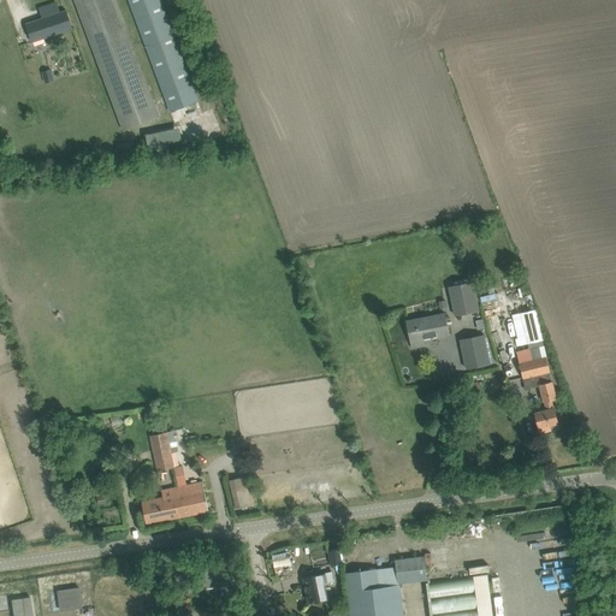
[(160,117),(116,0),(73,0),(123,131),(160,117)]
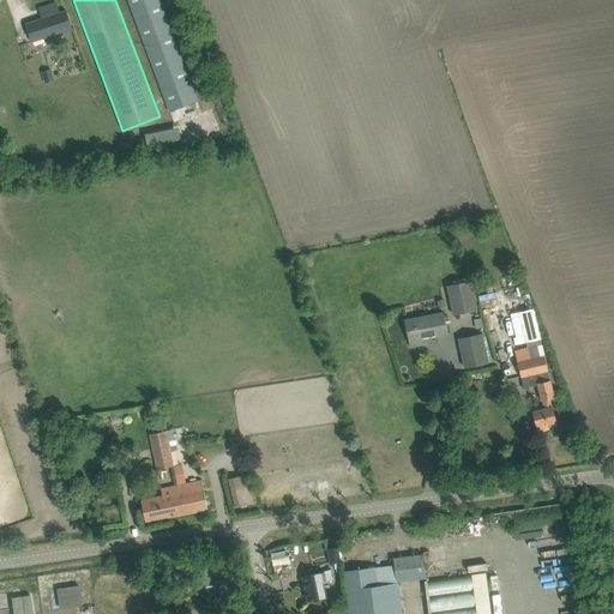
[(128,0),(173,112),(198,102),(160,0),(128,0)]
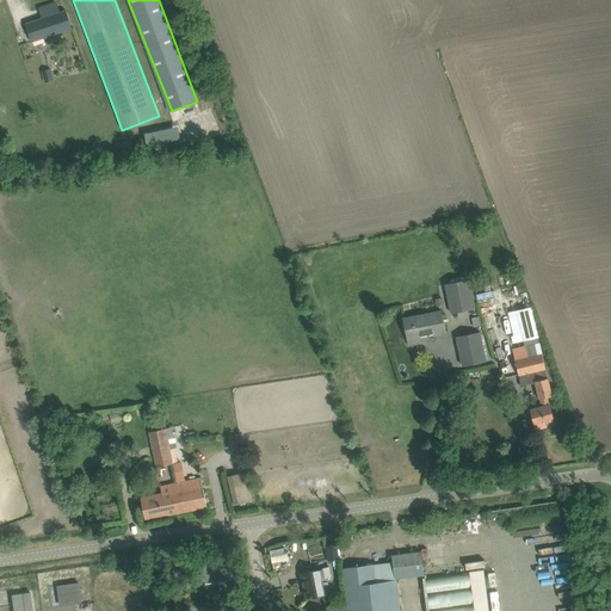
[(28,23),(31,35),(34,42),(72,29),(66,11),(28,23)]
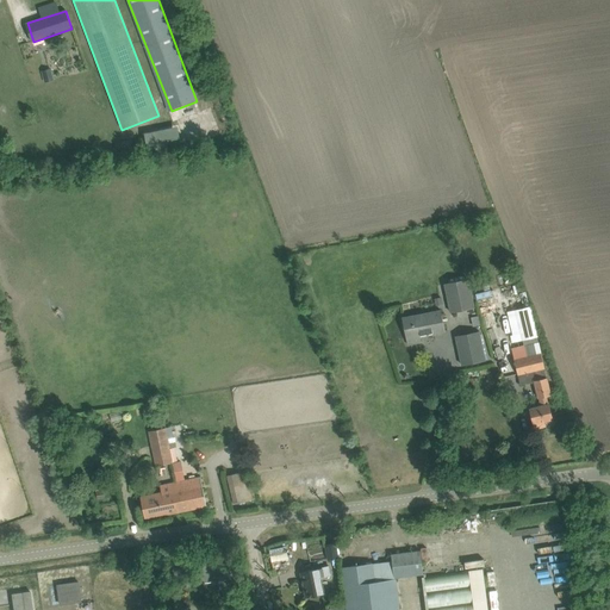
[(144,134),(149,155),(182,149),(178,126),(144,134)]
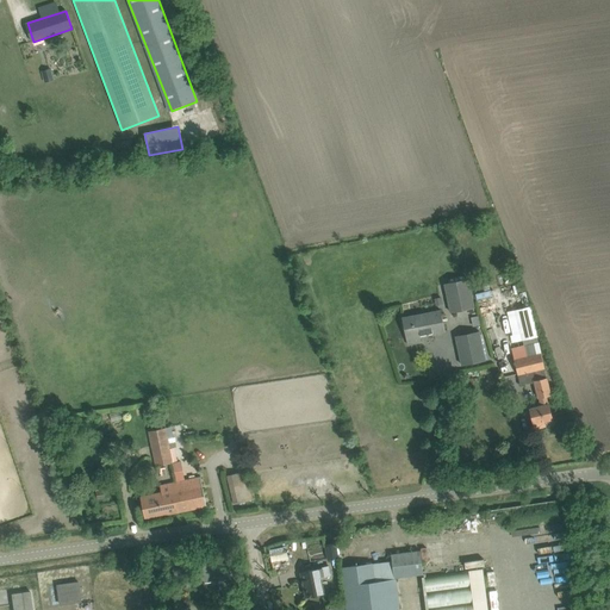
[(468,279),(444,284),(450,313),(474,307),(468,279)]
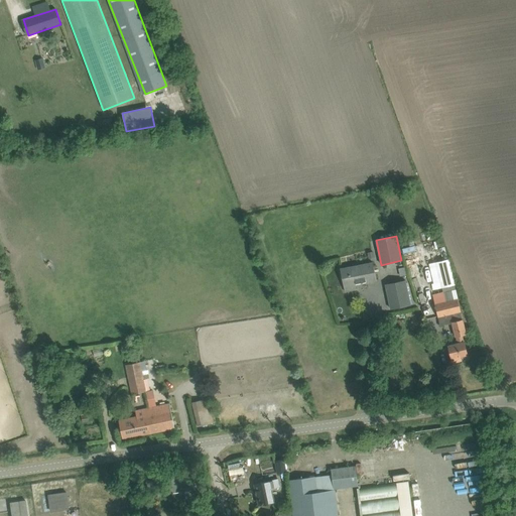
[(448,346),(449,353),(453,363),(462,360),(461,357),(468,355),(465,345),(463,335),(467,335),(448,259),(429,264),(434,285),(441,283),(443,292),(433,294),(438,316),(449,314),(456,337),(457,337),(458,344),(448,346)]
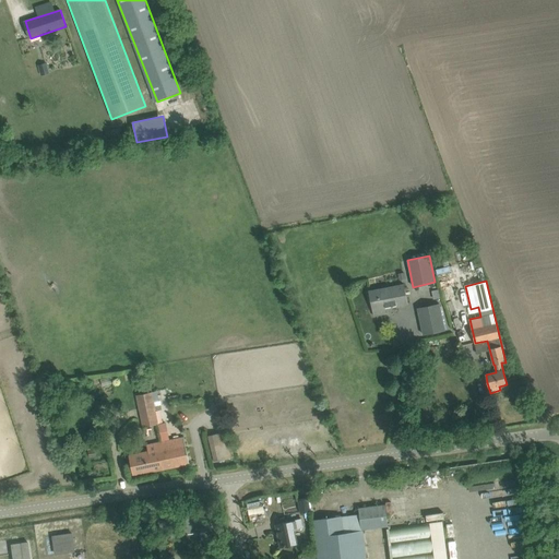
[(369,292),(370,297),(372,309),(385,306),(385,308),(408,304),(404,284),(369,292)]
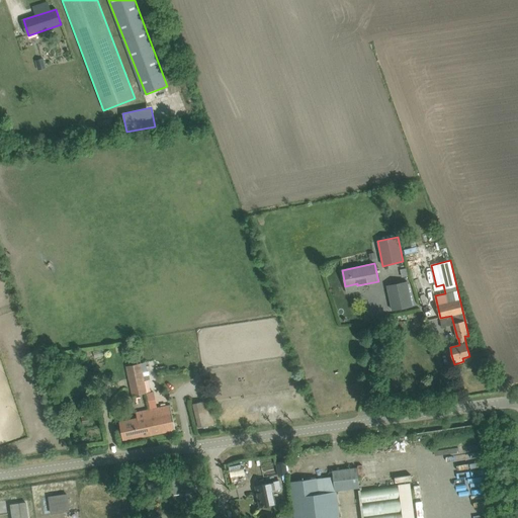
[(406,267),(400,269),(402,277),(408,275),(406,267)]
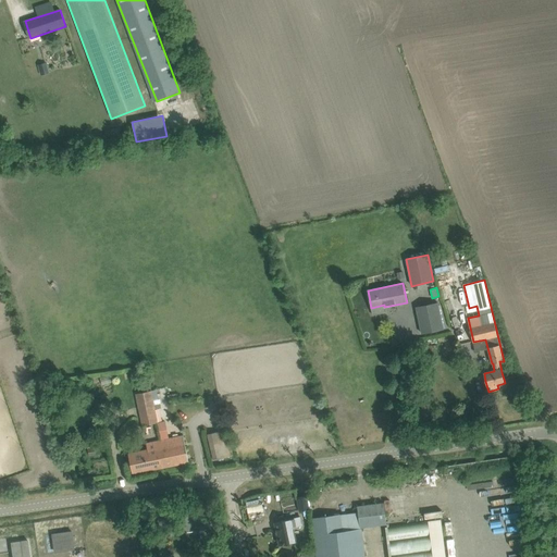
[(432,320),(420,322),(422,334),(443,330),(437,302),(429,305),(432,320)]
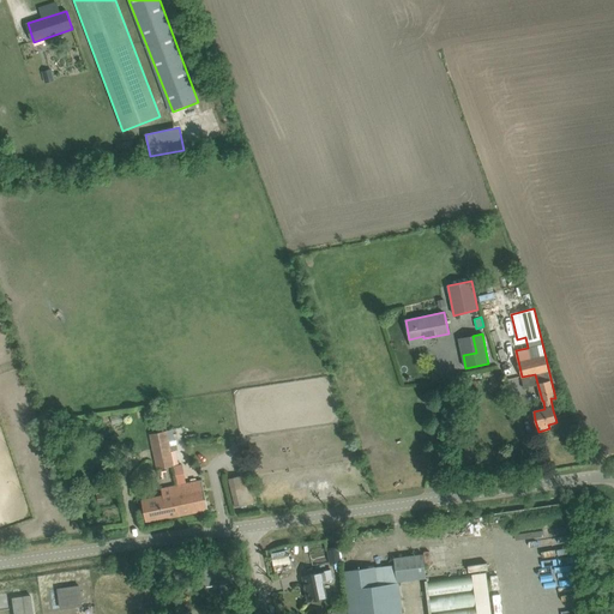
[(144,407),(146,415),(161,413),(160,403),(144,407)]
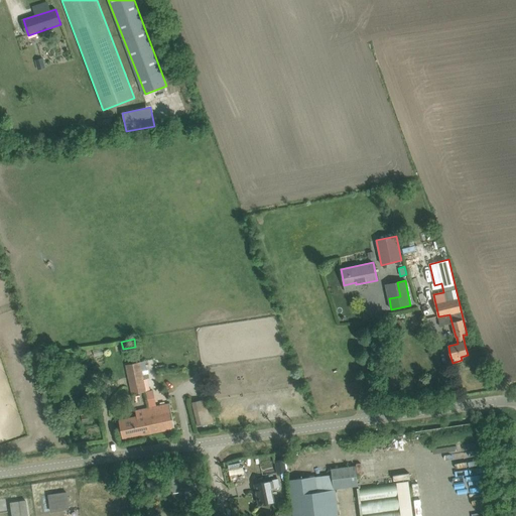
[(146,392),(144,380),(140,363),(126,365),(132,395),(146,392)]
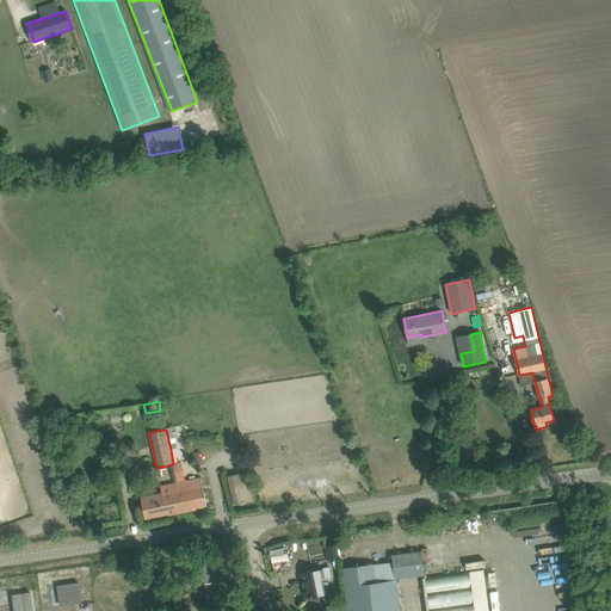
[(228,477),(232,493),(234,505),(254,500),(247,464),(239,467),(240,474),(228,477)]
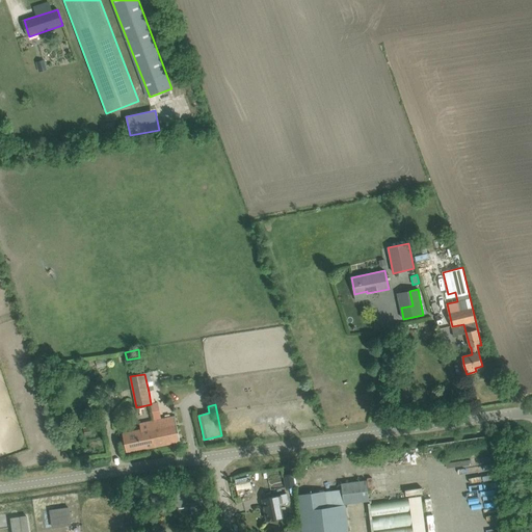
[(155,430),(151,431),(154,447),(180,442),(175,416),(153,421),(155,430)]
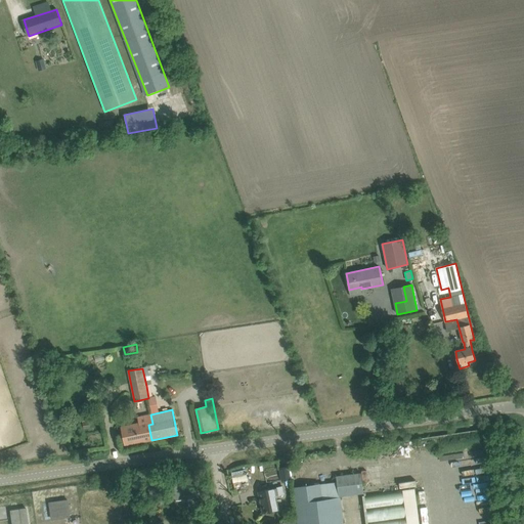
[(138,423),(121,427),(123,436),(125,446),(151,440),(148,425),(153,424),(150,415),(137,417),(138,423)]
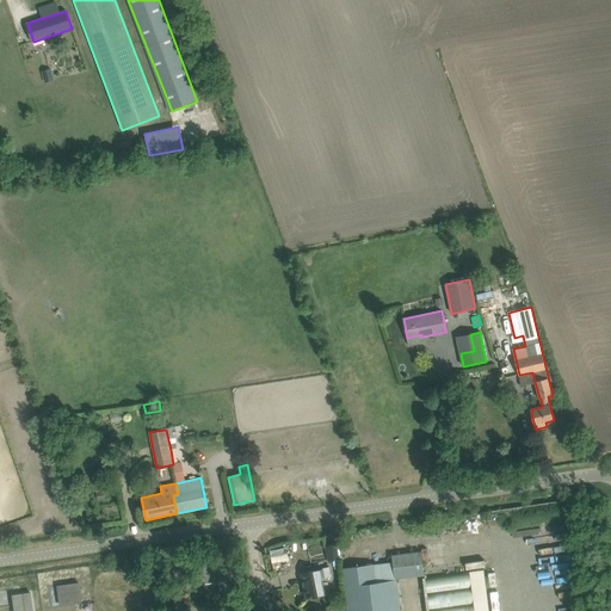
[(326,547),(328,557),(328,560),(339,559),(337,544),(326,547)]
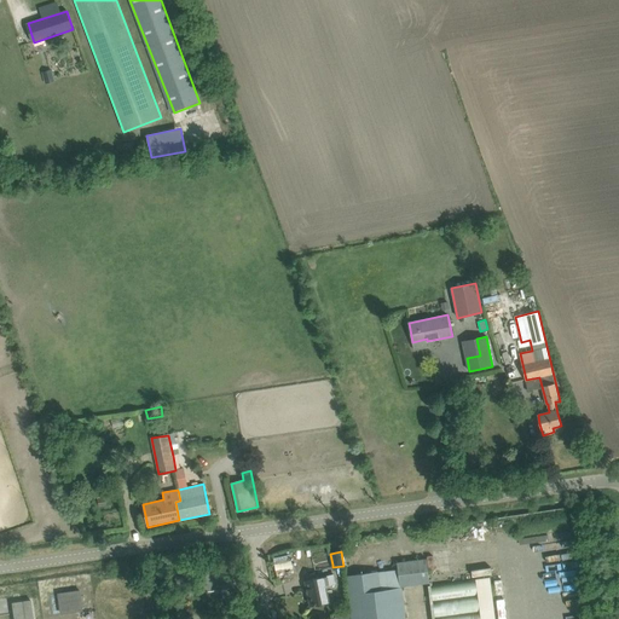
[(398,562),(399,578),(400,585),(429,580),(428,573),(428,571),(427,559),(398,562)]
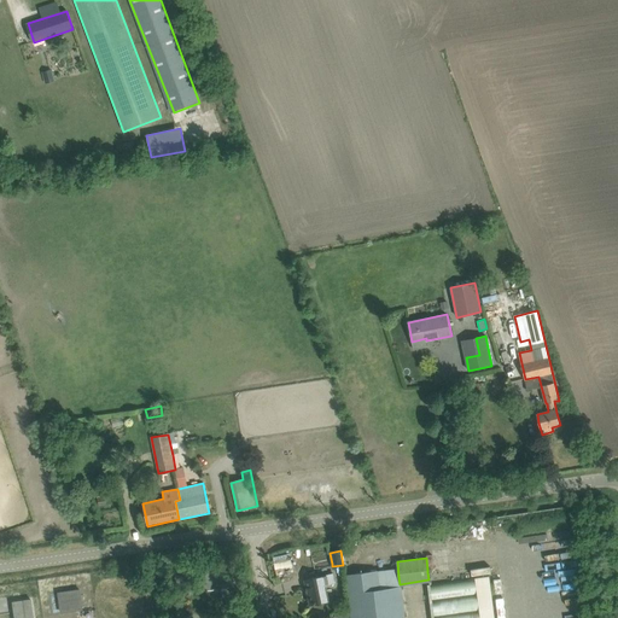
[(198,570),(200,590),(205,589),(205,588),(233,584),(231,566),(198,570)]
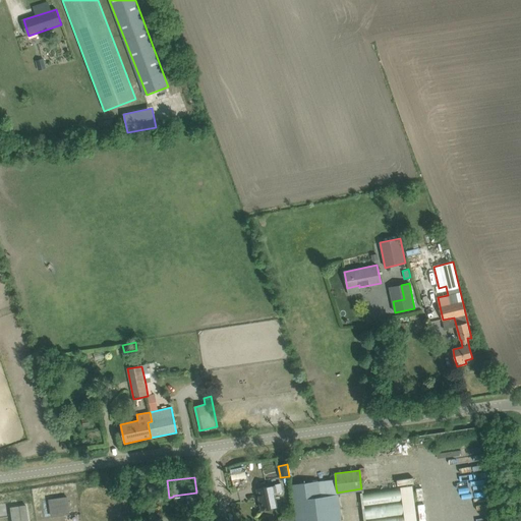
[(340,520),(337,495),(321,497),(319,481),(291,484),(293,495),(296,517),(296,520),(340,520)]
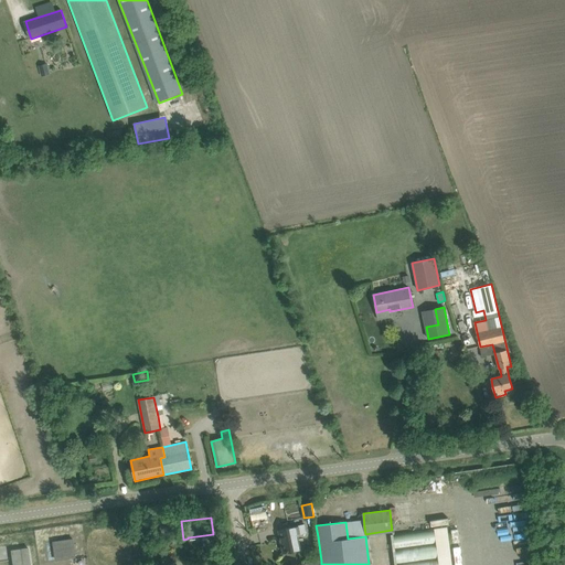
[(297,534),(300,534),(307,532),(306,524),(279,530),(284,553),(299,550),(297,534)]
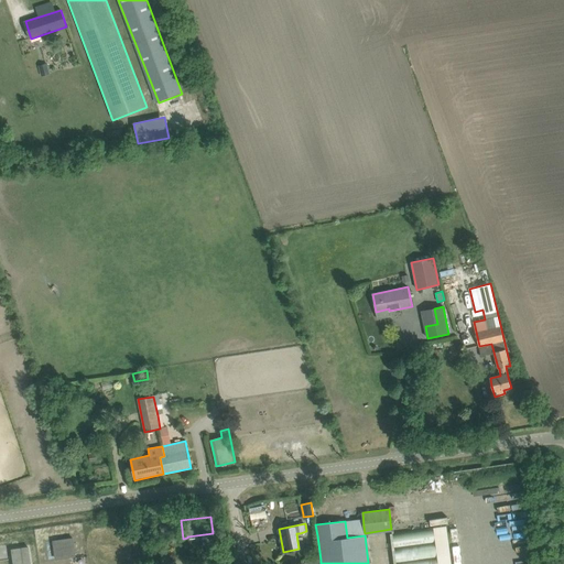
[(390,534),(394,563),(451,563),(446,527),(390,534)]
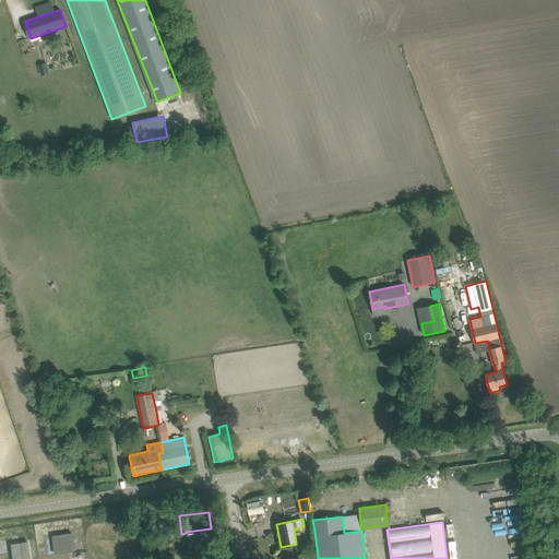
[(153,531),(125,535),(128,554),(156,550),(153,531)]
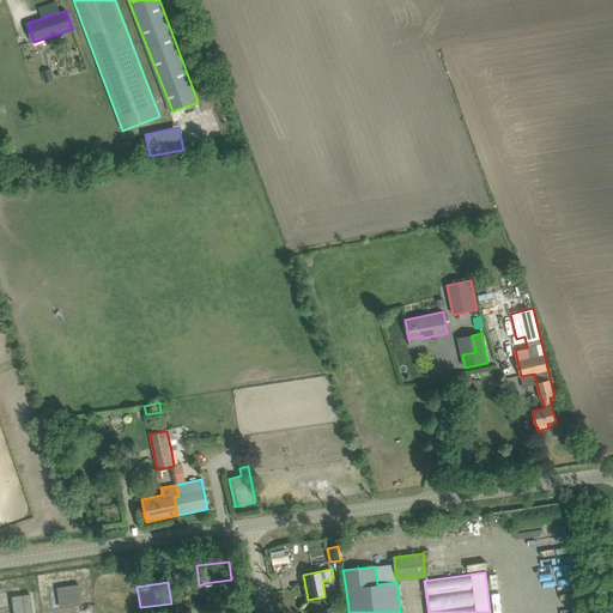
[(79,584),(59,588),(61,607),(82,604),(79,584)]
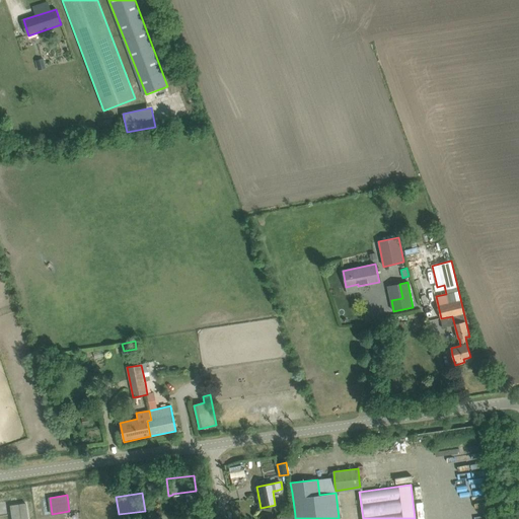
[(10,506),(11,518),(27,518),(25,504),(10,506)]
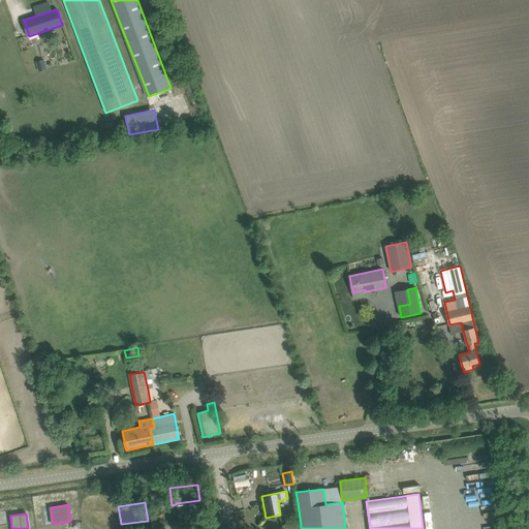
All buildings are outlined.
